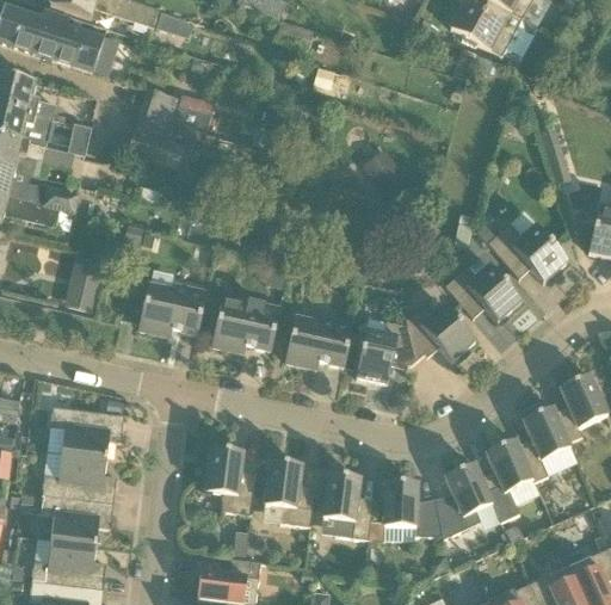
[(158,10),(129,0),(51,0),(50,5),(90,18),(97,20),(100,11),(152,28),(154,23),(158,10)]
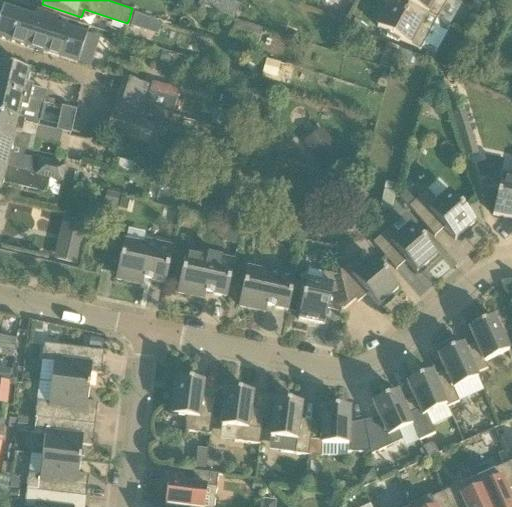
[(216,0),(214,8),(234,16),(239,1),(236,0),(216,0)]
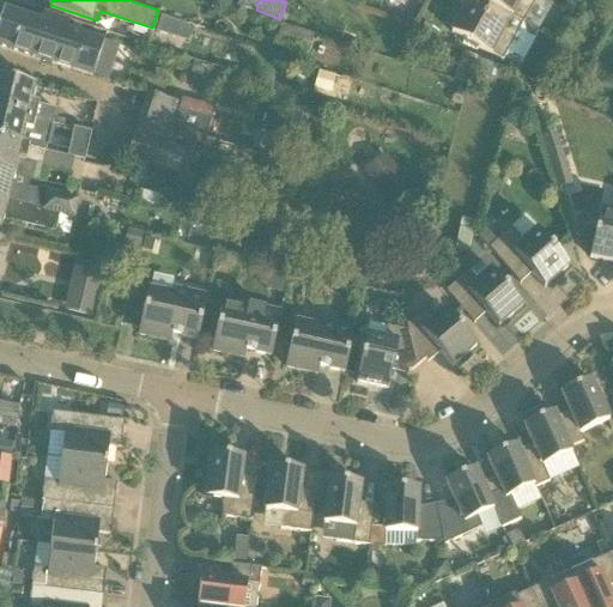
[(490,0),(497,4),(523,18),(533,0),(490,0)]
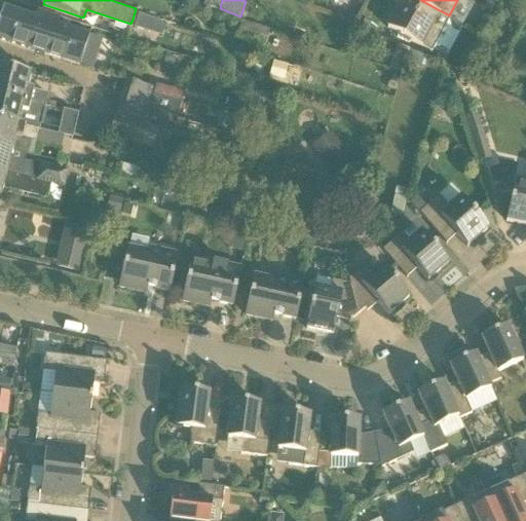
[(449,15),(426,3),(420,14),(400,3),(397,7),(395,6),(387,19),(390,20),(387,24),(399,30),(397,33),(409,39),(411,37),(431,48),(449,15)]
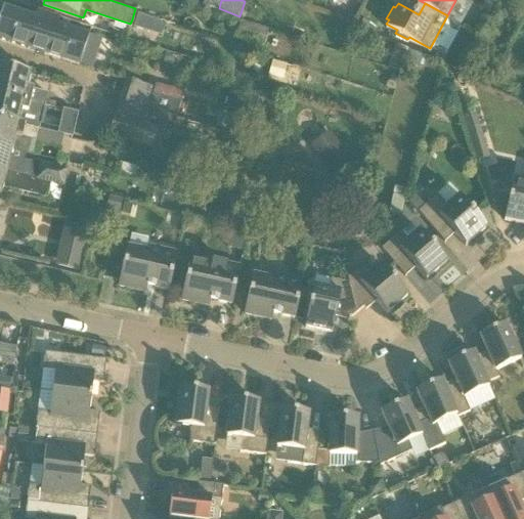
[(57,23),(60,13),(38,6),(35,14),(3,4),(0,13),(0,36),(79,61),(80,59),(91,62),(99,38),(88,34),(89,32),(72,27),(57,23)]
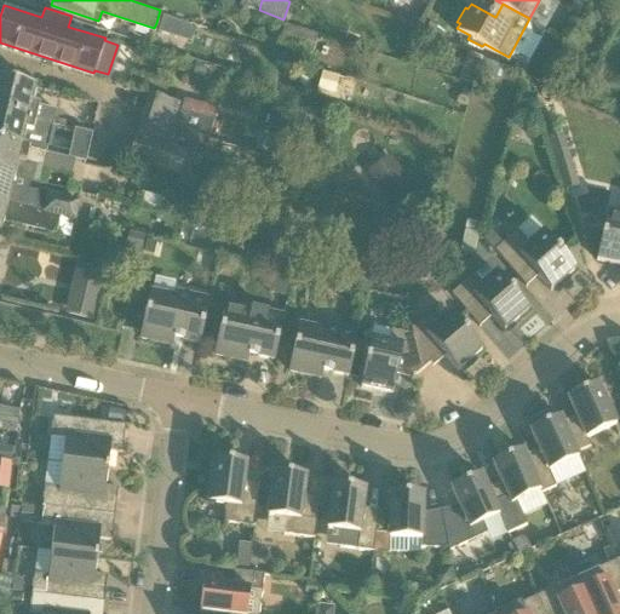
[(167,11),(161,28),(174,33),(181,16),(167,11)]
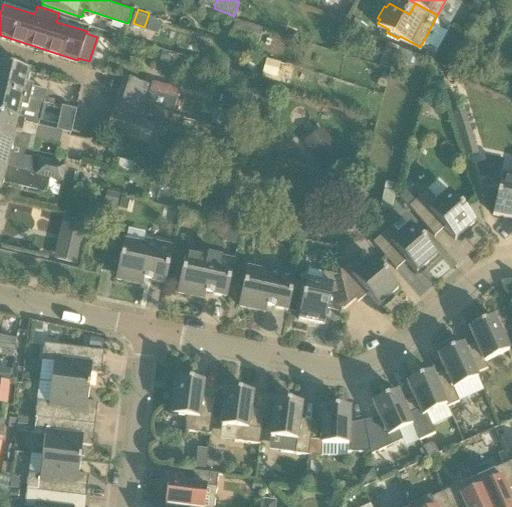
[(253,22),(235,18),(231,33),(258,41),(262,26),(253,22)]
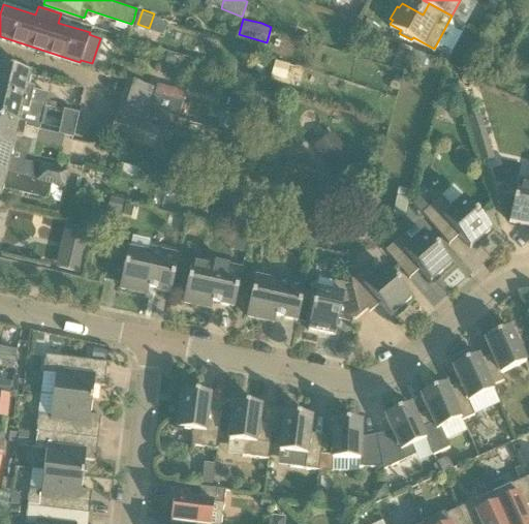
[(0,92),(45,103),(48,92),(26,86),(30,71),(0,64),(0,92)]
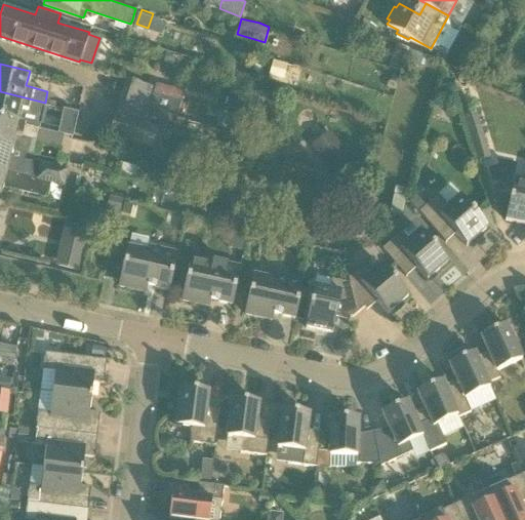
[(156,81),(154,85),(126,76),(120,96),(147,105),(176,113),(184,88),(156,81)]
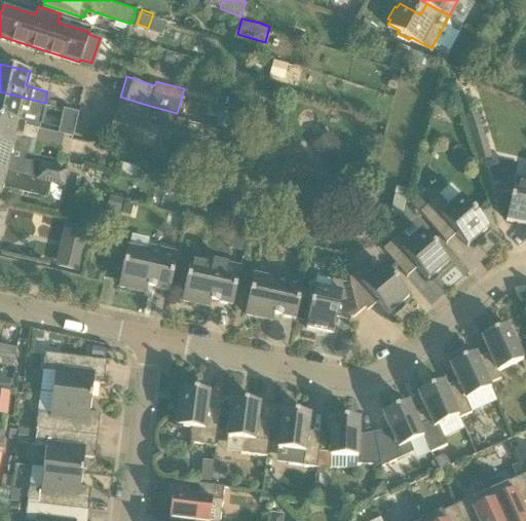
[(231,90),(227,105),(238,108),(242,95),(231,90)]
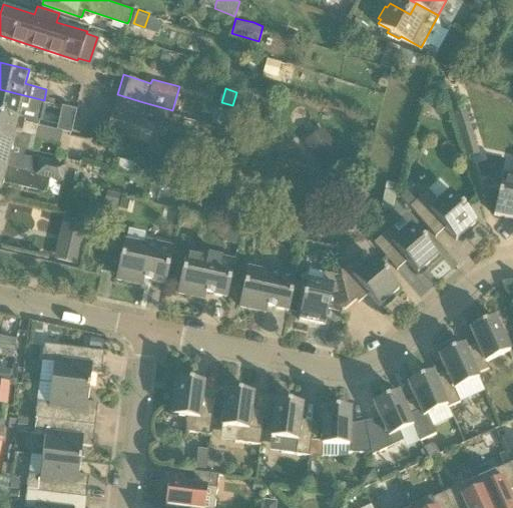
[(0,114),(38,124),(44,100),(0,89),(0,114)]
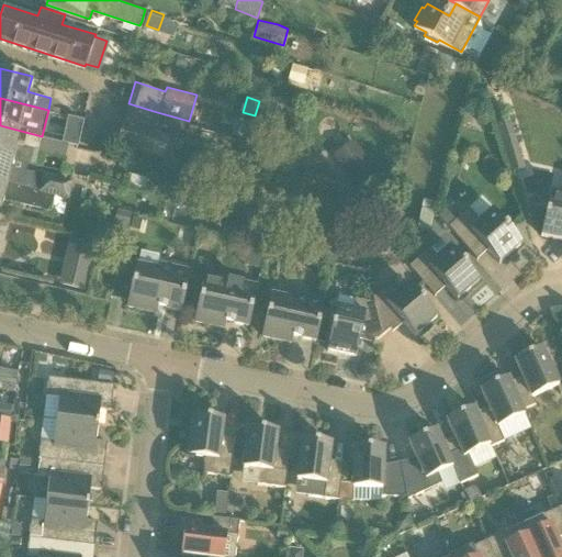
[(189,121),(157,112),(128,103),(123,122),(152,131),(168,136),(183,141),(189,121)]
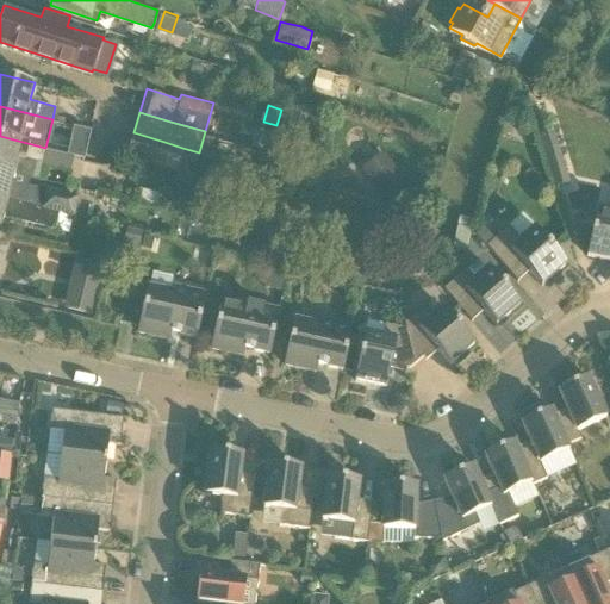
[(182,148),(165,142),(134,132),(126,154),(149,160),(167,166),(167,167),(175,170),(182,148)]
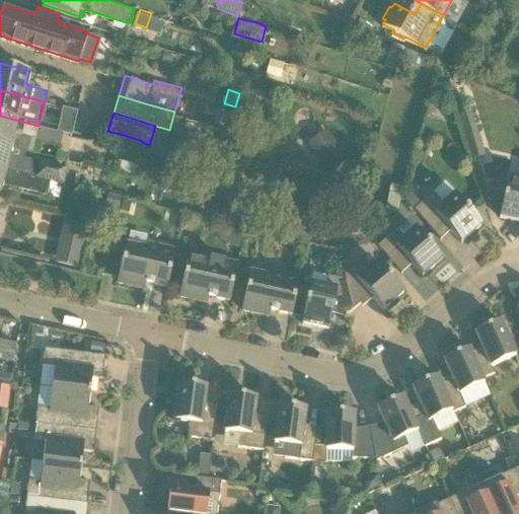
[(35,138),(39,126),(0,116),(0,142),(25,149),(28,136),(35,138)]
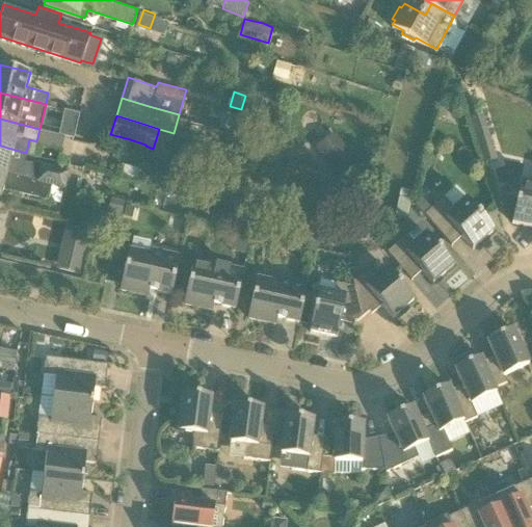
[(473,128),(483,160),(498,156),(487,123),(473,128)]
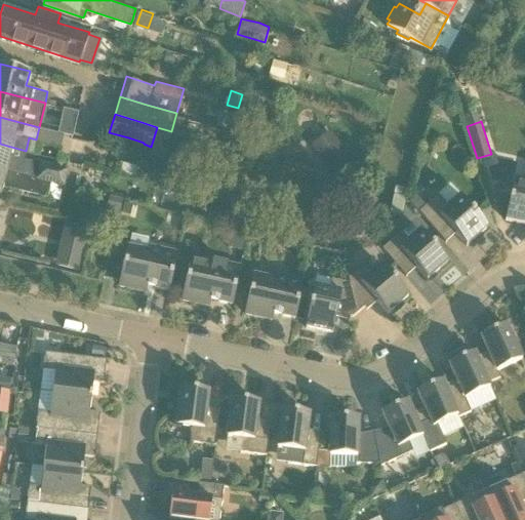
[(333,173),(353,159),(330,127),(311,142),(333,173)]
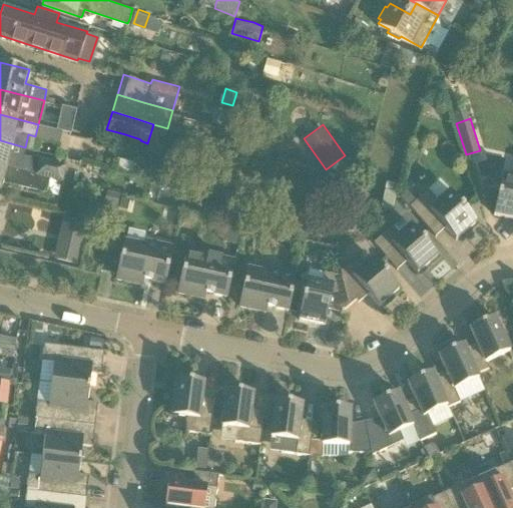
[(136,151),(140,140),(140,139),(125,134),(121,146),(136,151)]
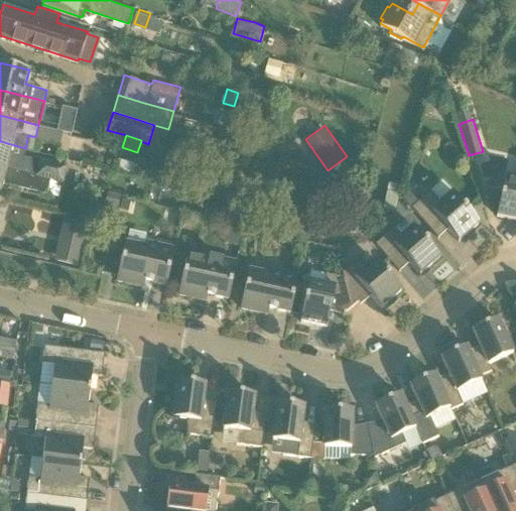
[(23,155),(25,148),(0,141),(0,165),(49,178),(49,177),(61,181),(67,166),(49,161),(23,155)]
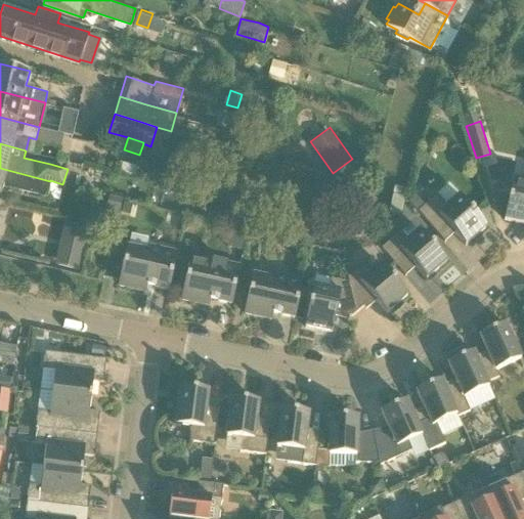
[(46,196),(50,181),(0,168),(0,192),(2,185),(32,191),(46,196)]
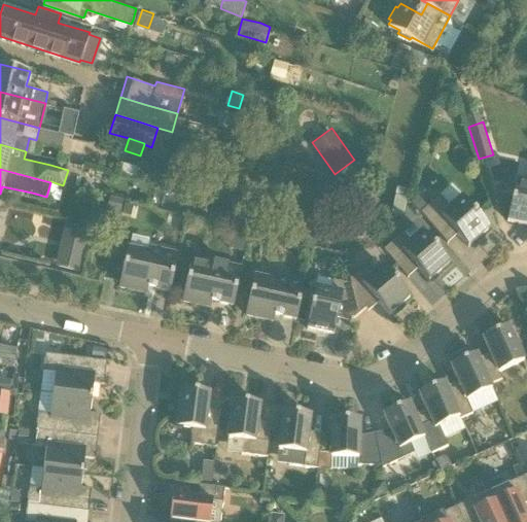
[(526,179),(516,177),(507,218),(526,222),(526,179)]
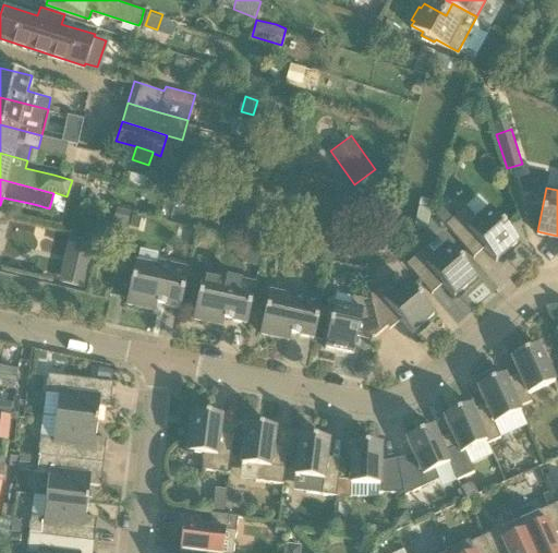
[(476,216),(469,207),(466,204),(452,216),(443,205),(436,211),(448,226),(471,251),(482,242),(495,259),(518,239),(488,206),(476,216)]
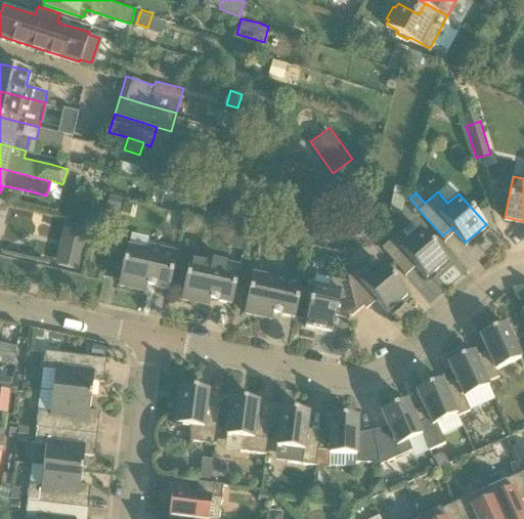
[(115,227),(122,196),(108,192),(105,206),(107,207),(103,224),(115,227)]
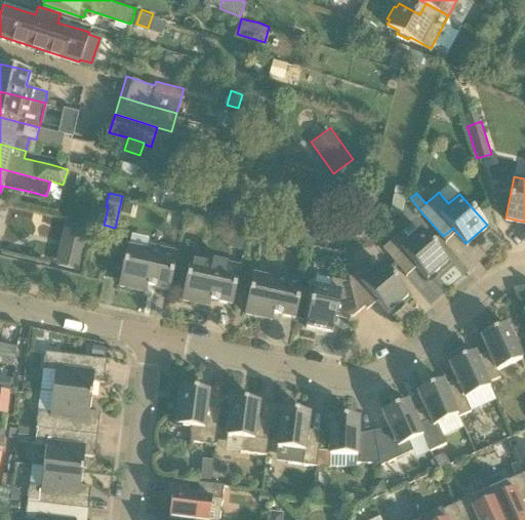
[(66,217),(55,261),(78,266),(88,223),(66,217)]
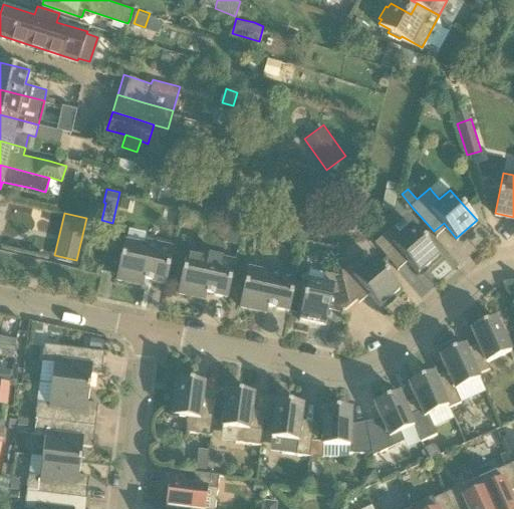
[(394,224),(380,235),(373,228),(367,233),(374,241),(395,264),(405,256),(418,271),(438,253),(412,223),(401,232),(394,224)]
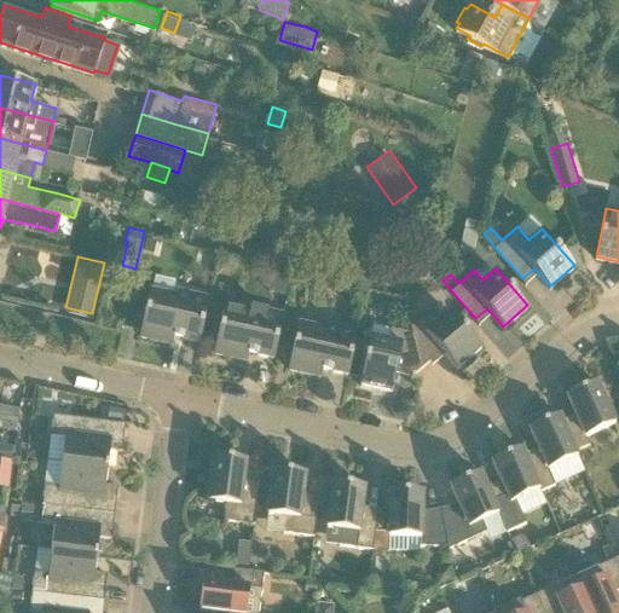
[(173,334),(183,335),(198,340),(209,294),(177,288),(175,293),(151,288),(140,334),(172,341),(173,334)]
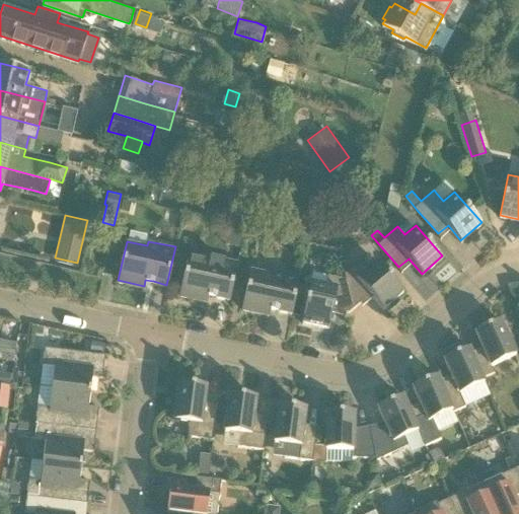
[(208,293),(215,295),(229,298),(237,261),(210,254),(209,260),(189,254),(180,294),(206,299),(208,293)]
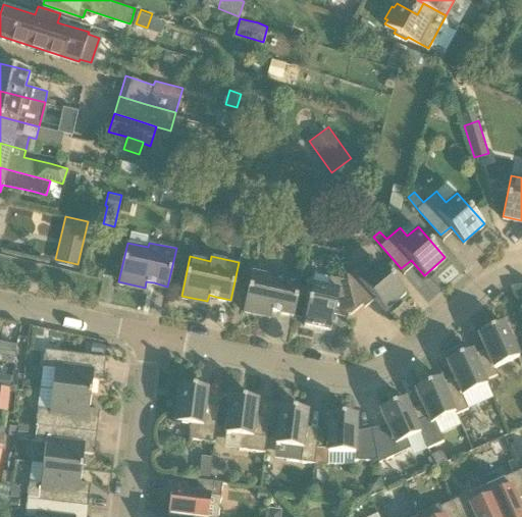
[(372,294),(374,297),(385,309),(406,291),(379,260),(367,270),(360,262),(347,274),(348,278),(356,308),(372,294)]
